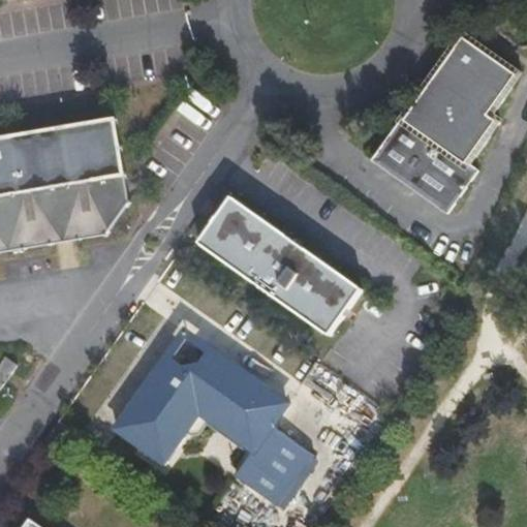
[(489,114),(520,72),(463,31),(371,158),(445,211),(476,167),(468,162),(498,120),(489,114)]
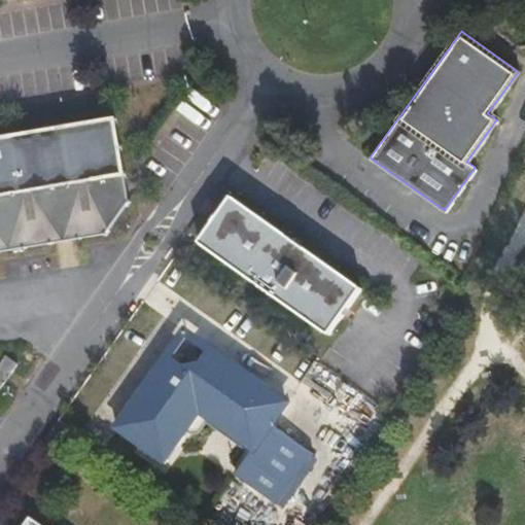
[(0,250),(104,234),(128,201),(114,115),(0,135),(0,250)]
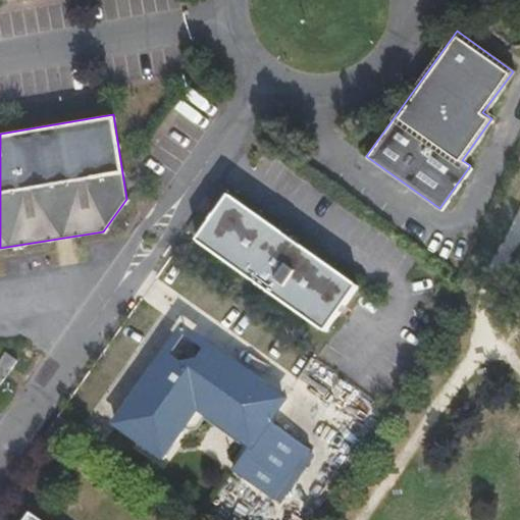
[(356,284),(227,193),(195,239),(323,329),(356,284)]
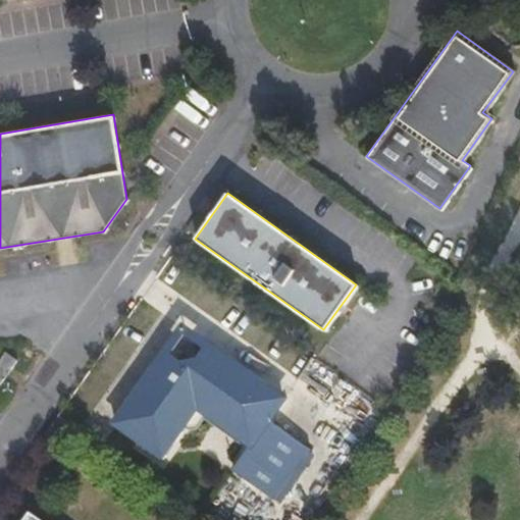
[(183,328),(113,424),(163,457),(198,405),(251,443),(231,469),(275,497),(308,448),(267,416),(280,399),(183,328)]
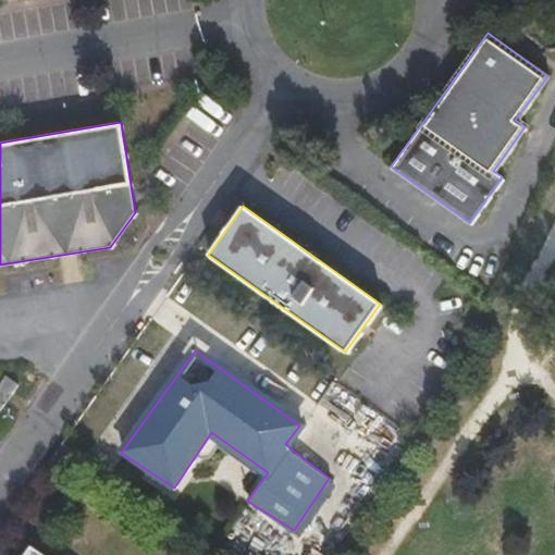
[(0,405),(16,383),(7,375),(0,384),(0,405)]
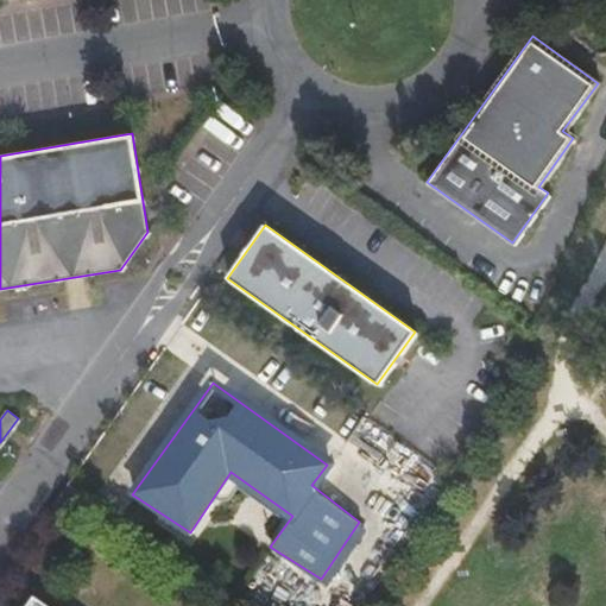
[(68,555),(79,537),(69,530),(57,547),(68,555)]
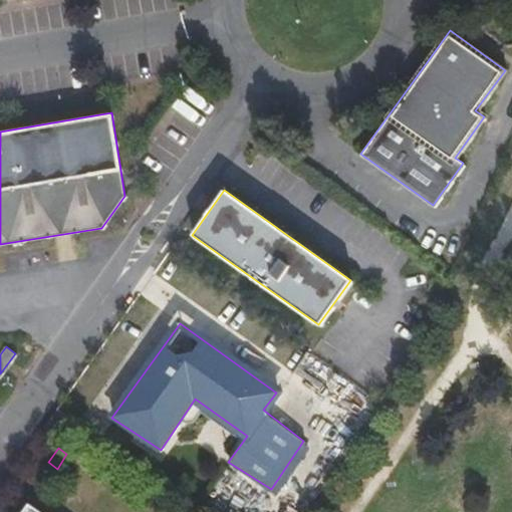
[(40,511),(27,503),(20,511),(40,511)]
